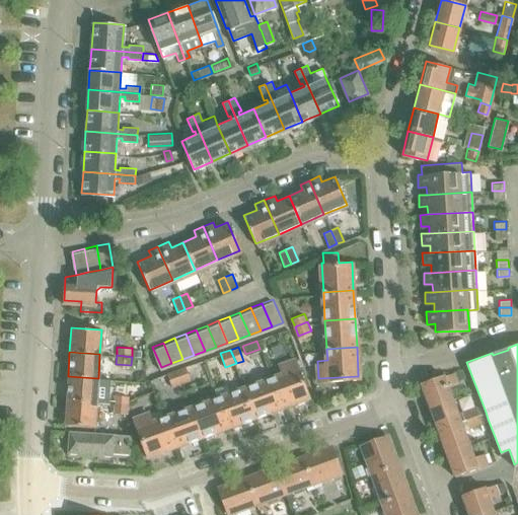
[(283,371),(271,376),(282,405),(308,394),(294,357),(280,362),(283,371)]
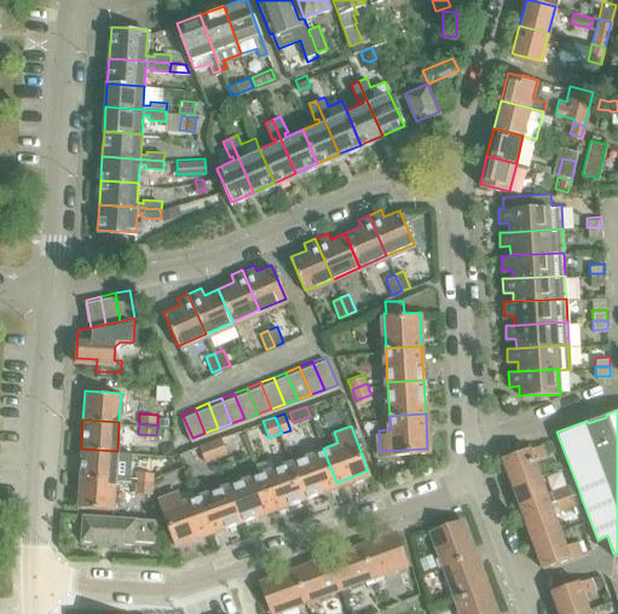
[(220,436),(212,440),(217,456),(226,452),(220,436)]
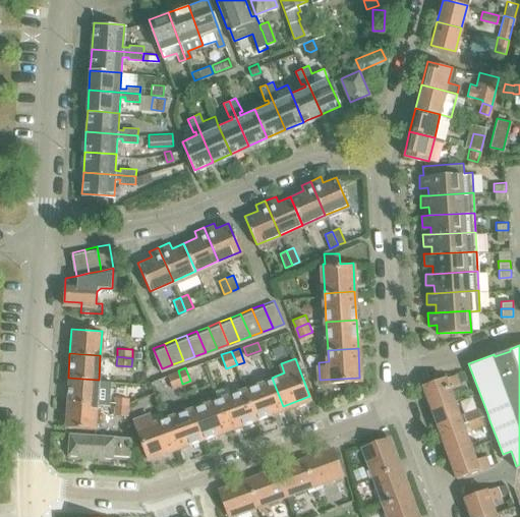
[(172,388),(182,384),(178,370),(167,375),(172,388)]
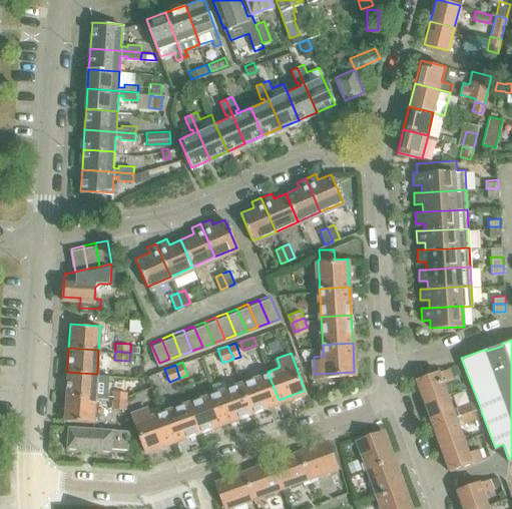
[(416,380),(424,402),(447,394),(443,382),(452,378),(448,368),(436,372),(416,380)]
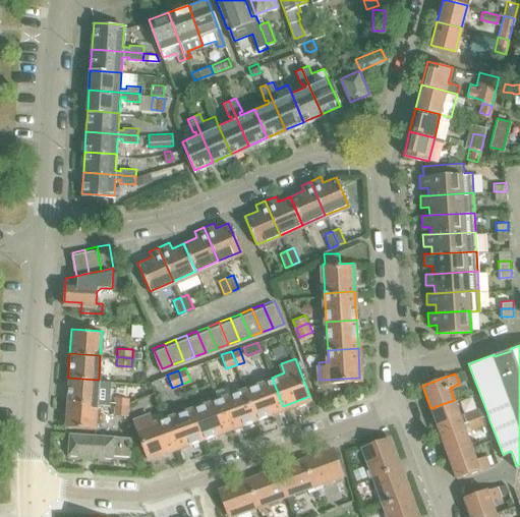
[(68,378),(66,401),(97,403),(109,403),(111,380),(99,380),(98,380),(68,378)]
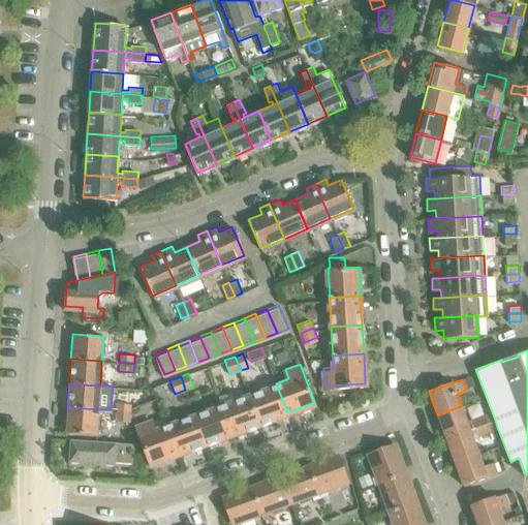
[(276,383),(249,393),(259,423),(287,412),(276,383)]
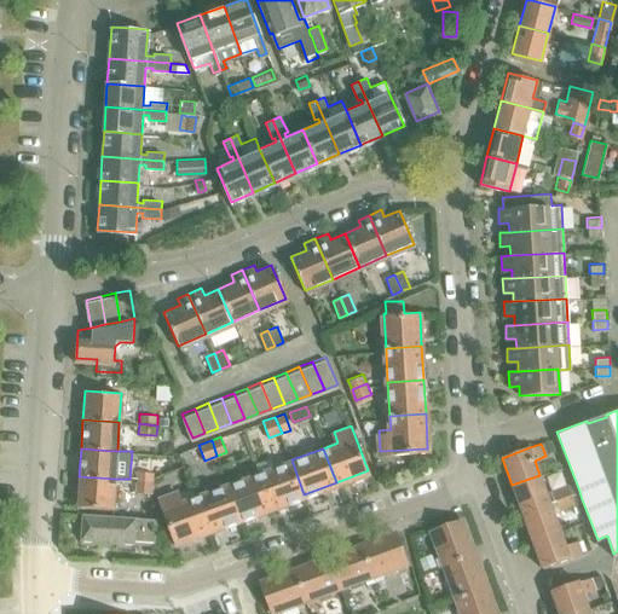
[(270,455),(255,459),(259,471),(272,507),(304,494),(292,459),(273,467),(270,455)]
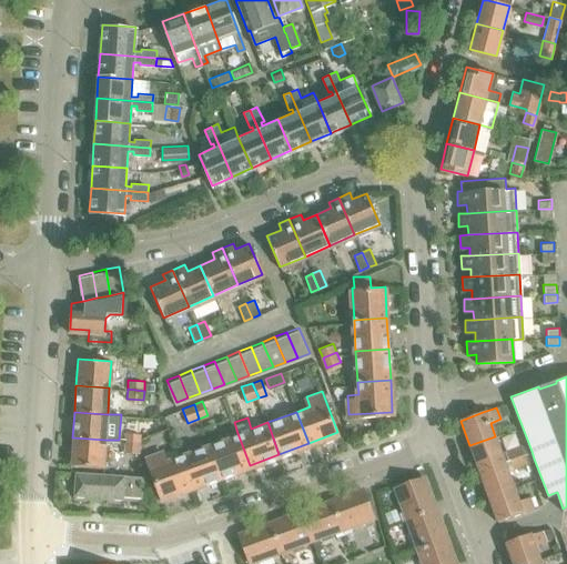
[(127,432),(127,441),(139,442),(140,433),(127,432)]
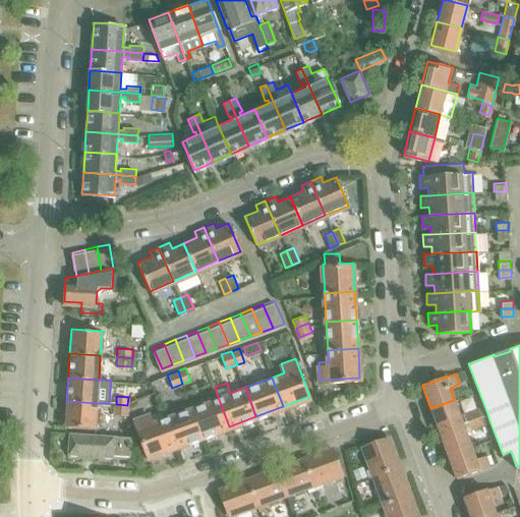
[(218,397),(191,407),(201,436),(229,426),(218,397)]
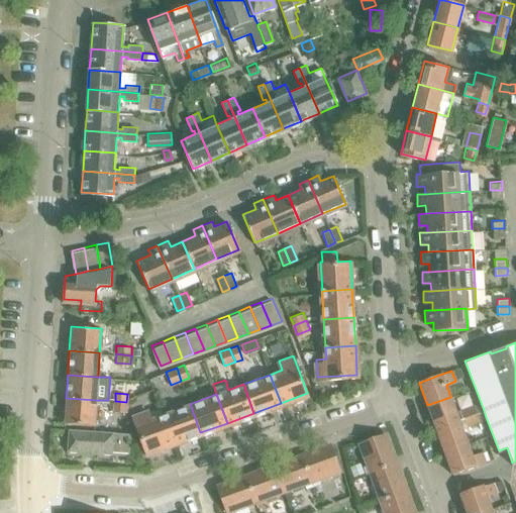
[(455,411),(450,397),(427,405),(435,428),(477,413),(474,405),(455,411)]
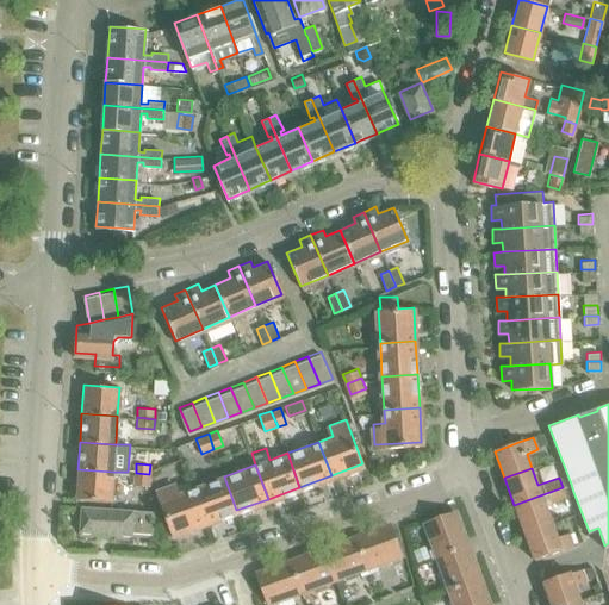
[(112,499),(113,472),(78,469),(76,497),(112,499)]
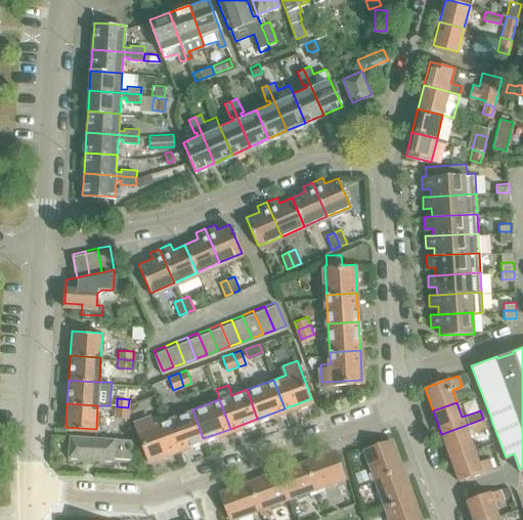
[(128,416),(128,407),(117,406),(116,416),(128,416)]
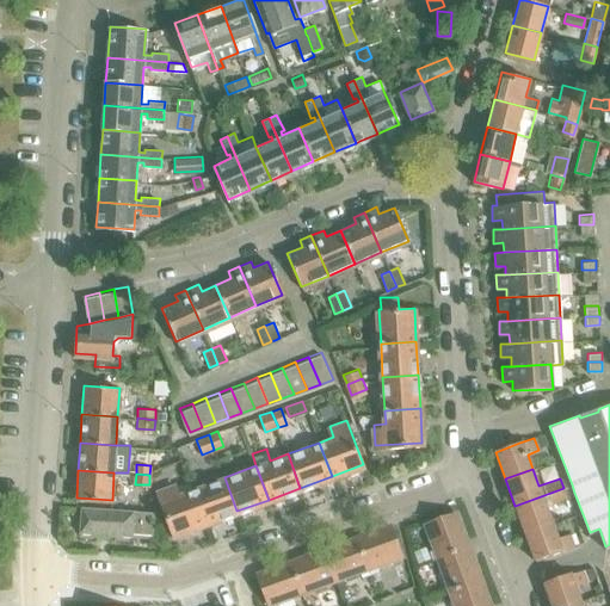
[(225,477),(192,489),(205,523),(236,511),(225,477)]
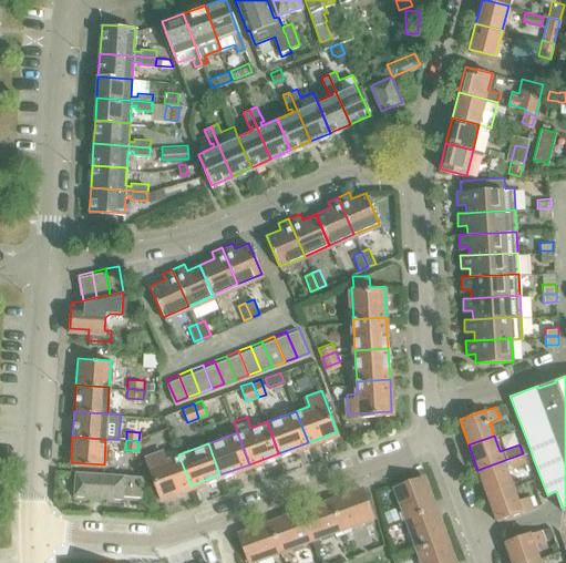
[(161,497),(191,485),(178,454),(176,448),(175,447),(164,451),(163,448),(145,454),(161,497)]
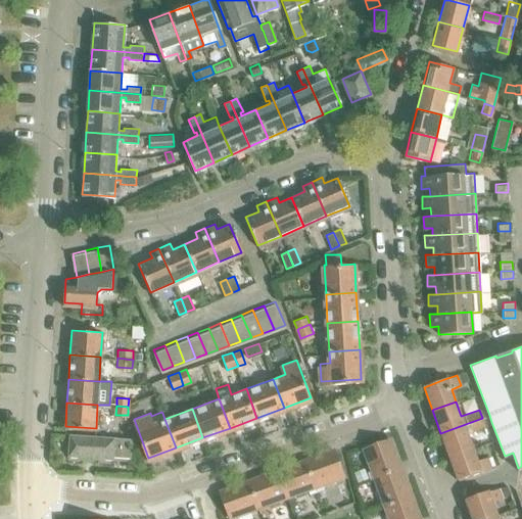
[(467,431),(491,422),(489,415),(482,418),(440,433),(449,457),(473,449),(467,431)]
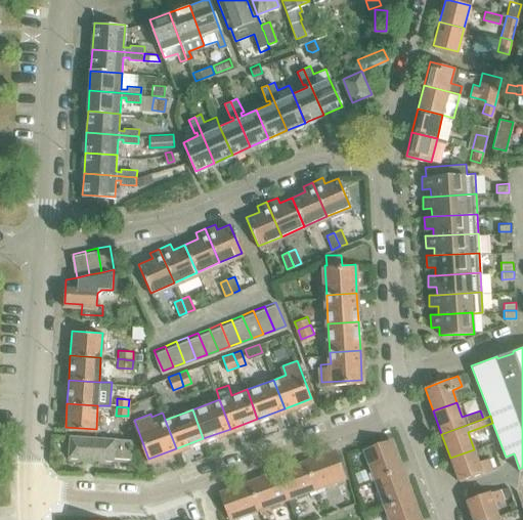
[(130,456),(131,438),(66,433),(63,455),(114,458),(115,455),(130,456)]
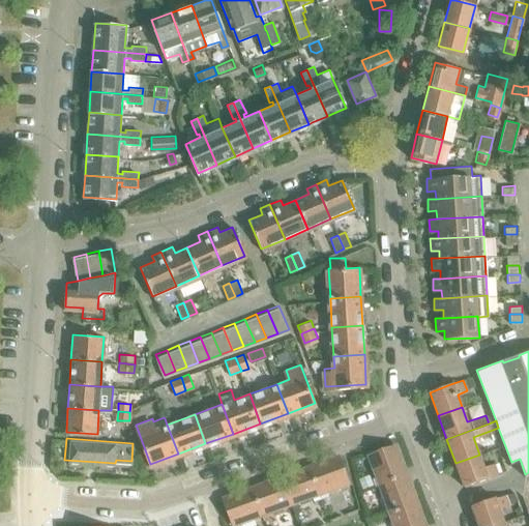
[(375,485),(383,481),(382,480),(406,472),(395,443),(369,453),(377,474),(372,476),(375,485)]
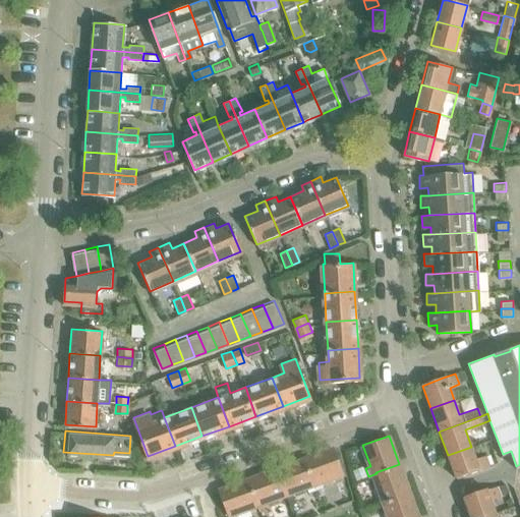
[(333,445),(304,455),(316,489),(325,486),(322,478),(342,470),(333,445)]
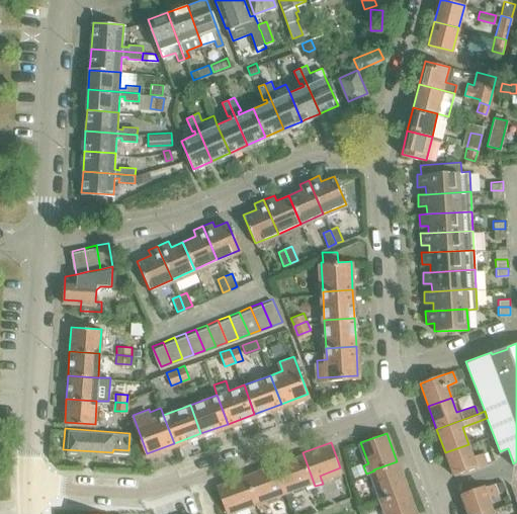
[(472,456),(468,444),(445,452),(453,476),(487,463),(482,452),(472,456)]
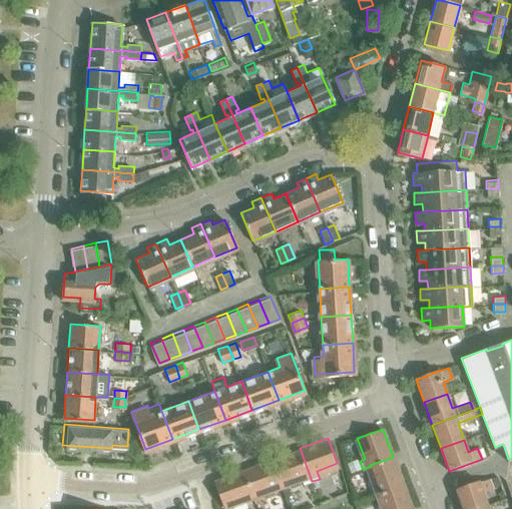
[(300,448),(272,459),(282,484),(287,482),(302,477),(305,484),(312,481),(300,448)]
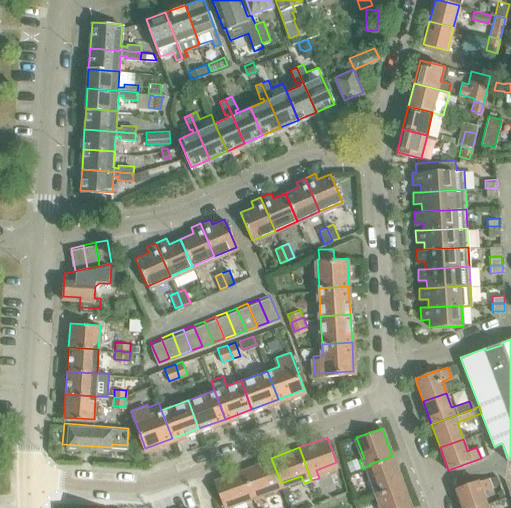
[(369,473),(377,493),(403,484),(392,456),(369,464),(370,465),(372,472),(369,473)]
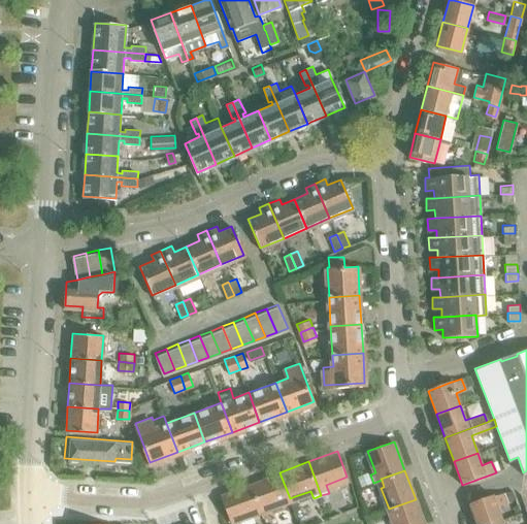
[(362,484),(371,481),(368,471),(358,475),(362,484)]
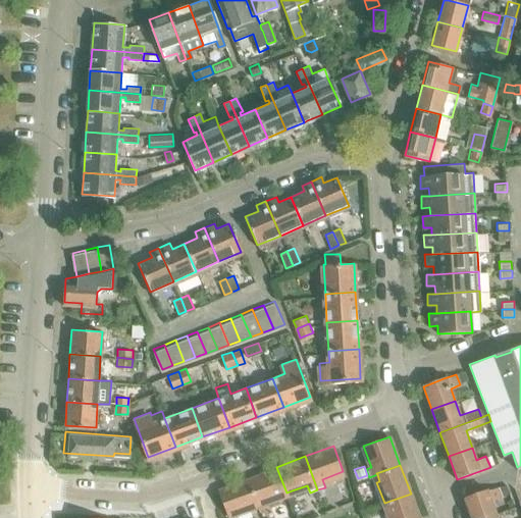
[(266,501),(287,493),(276,467),(248,477),(257,500),(264,497),(266,501)]
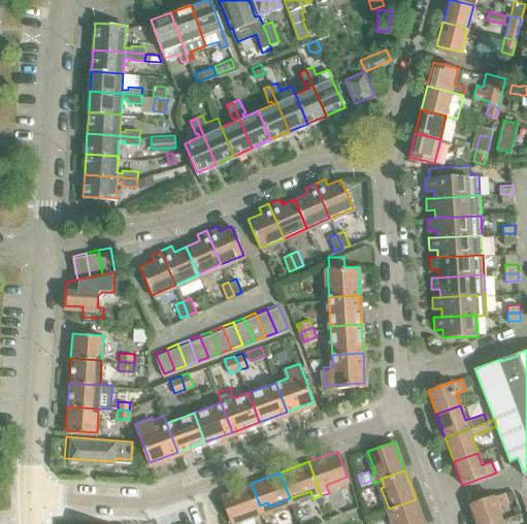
[(252,509),(260,505),(251,483),(223,494),(232,520),(254,512),(252,509)]
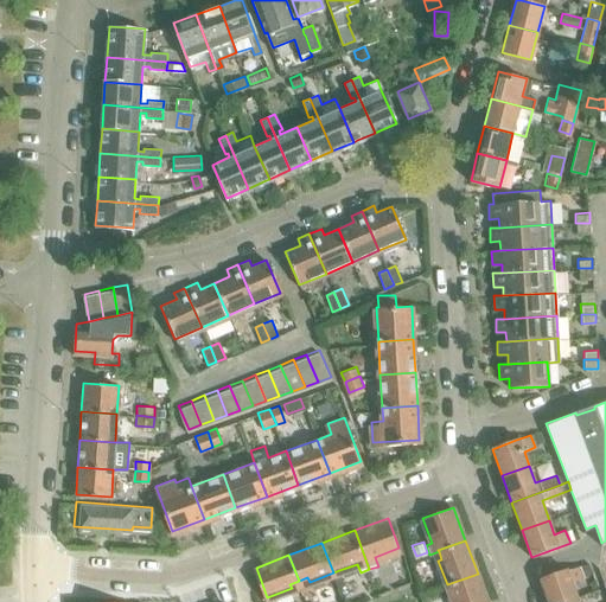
[(540,578),(548,601),(560,601),(576,596),(572,582),(582,577),(578,565),(540,578)]
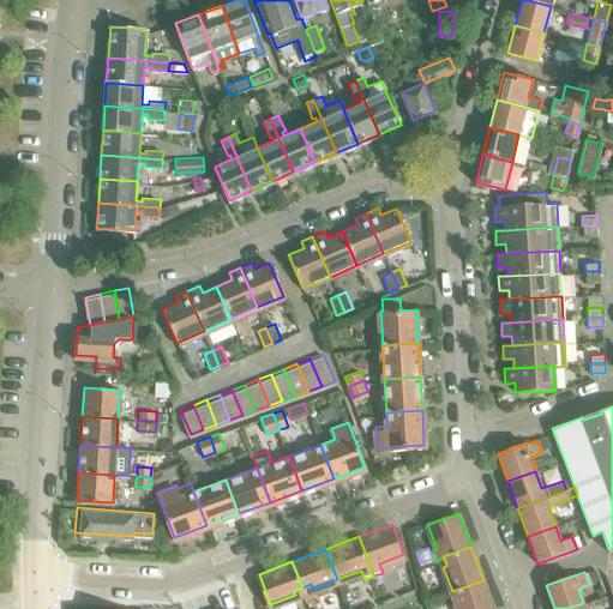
[(343,577),(337,579),(341,589),(347,586),(343,577)]
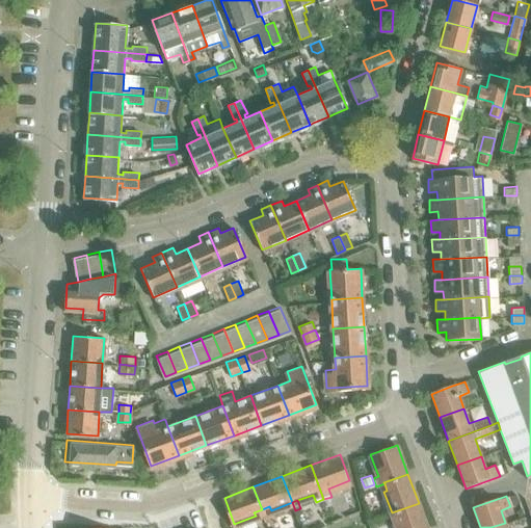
[(427,527),(419,503),(392,512),(396,527),(427,527)]
